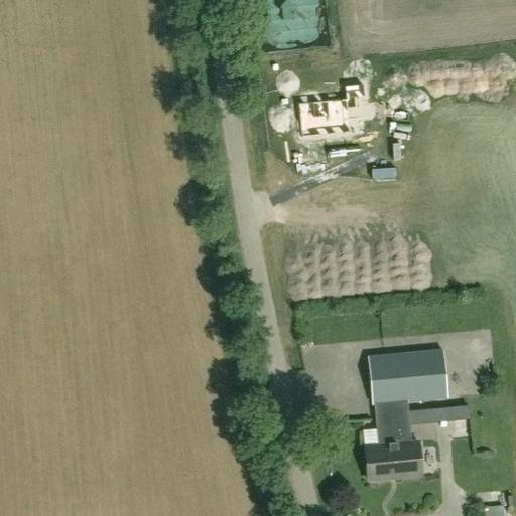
[(350,130),(348,106),(356,105),(355,96),(366,95),(364,82),(345,84),(346,97),(298,101),(302,135),(350,130)]
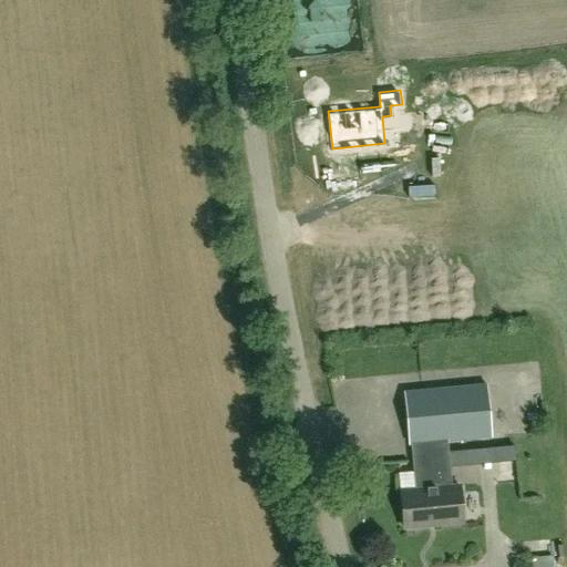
[(318,210),(320,227),(364,220),(362,204),(318,210)]
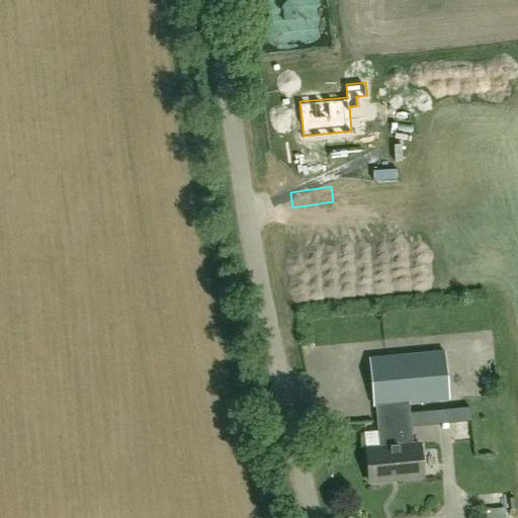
[(435,244),(411,245),(412,307),(437,306),(435,244)]
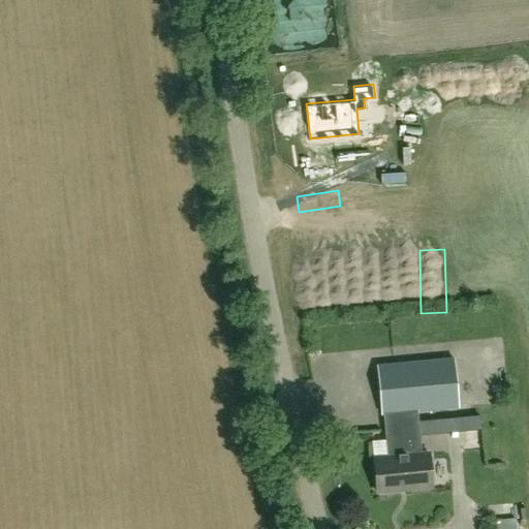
[(385,459),(374,460),(377,495),(432,489),(428,455),(421,456),(416,413),(458,409),(453,360),(377,367),(385,459)]
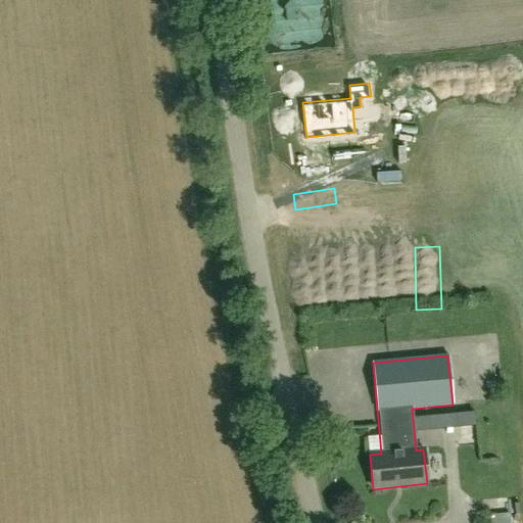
[(464,438),(480,435),(477,421),(462,424),(464,438)]
